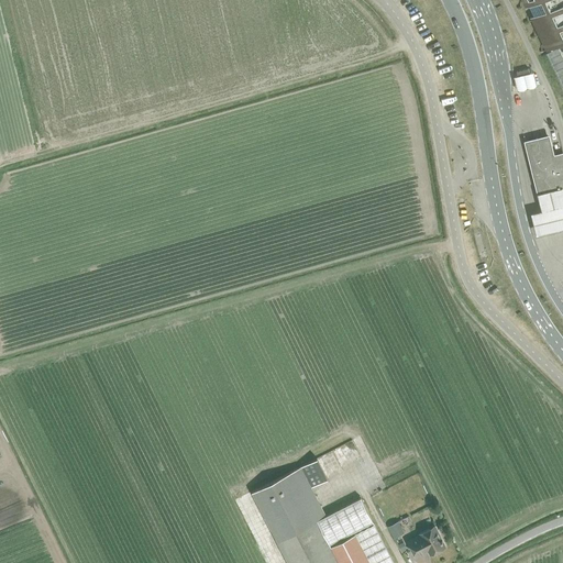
[(562,0),(521,0),(525,8),(529,6),(533,15),(530,18),(545,51),(549,48),(562,41),(562,0)]
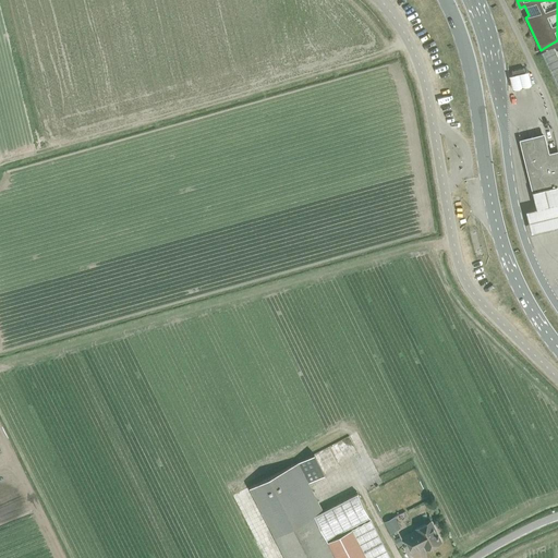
[(557,58),(553,48),(542,53),(557,87),(557,58)]
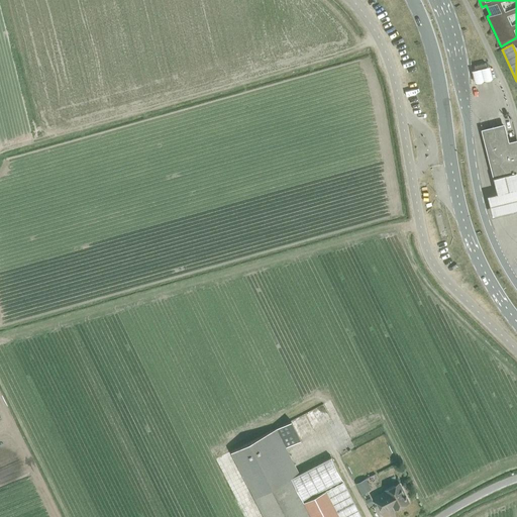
[(474,66),(475,70),(472,71),(475,83),(493,79),(490,66),(486,67),(485,63),(474,66)]
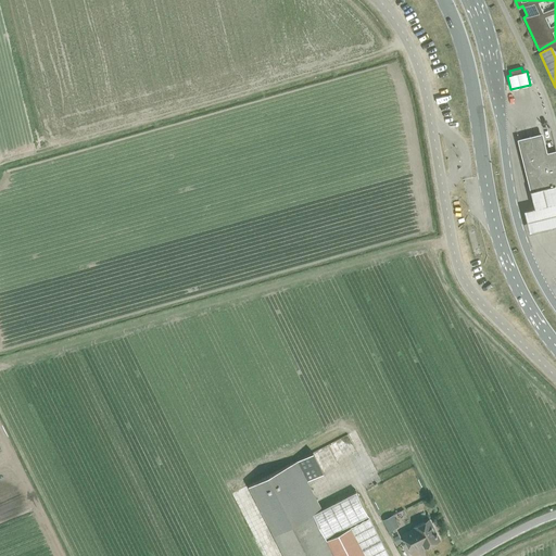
[(541,135),(521,140),(519,140),(532,193),(555,189),(553,184),(555,181),(555,151),(546,154),(541,135)]
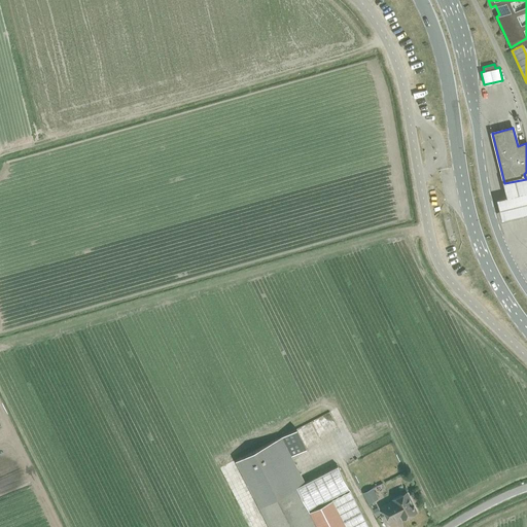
[(526,182),(526,179),(504,183),(506,191),(508,199),(499,201),(503,219),(525,214),(526,213),(526,182)]
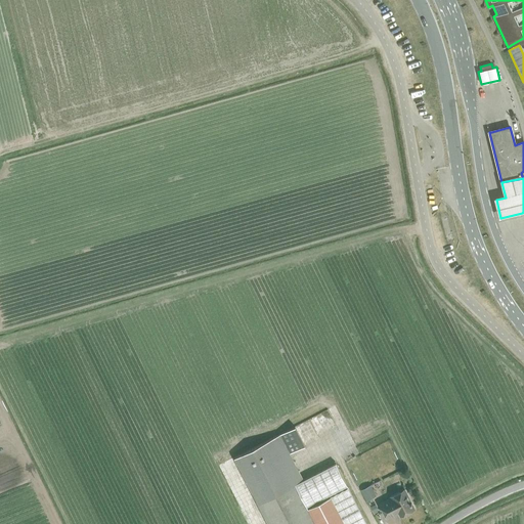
[(234,459),(205,474),(230,523),(366,523),(348,488),(339,492),(318,503),(308,509),(306,507),(347,485),(336,464),(303,480),(289,452),(279,435),(234,459)]
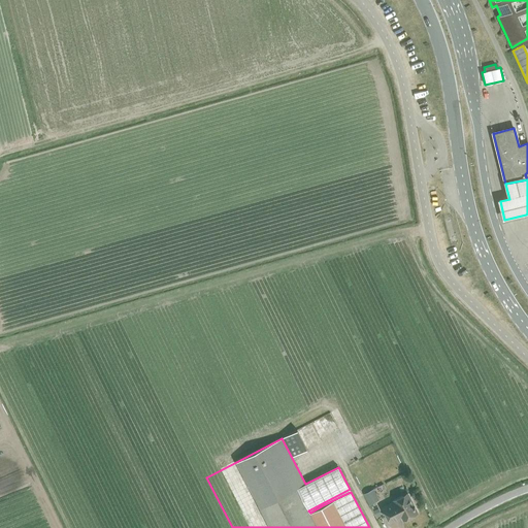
[(373,490),(363,495),(367,502),(376,497),(373,490)]
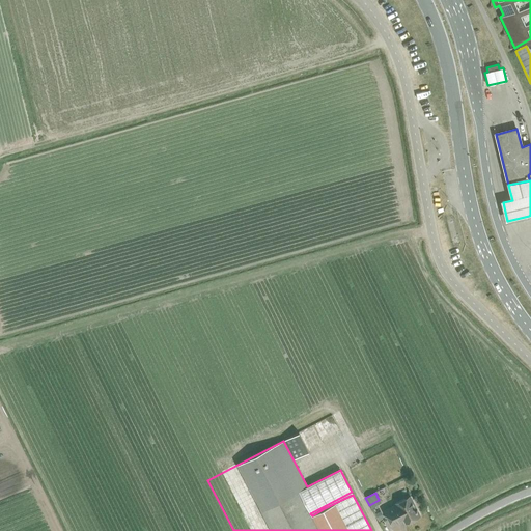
[(385,511),(391,525),(400,520),(399,520),(402,518),(406,523),(419,515),(416,509),(417,509),(416,508),(410,496),(395,503),(396,505),(385,511)]
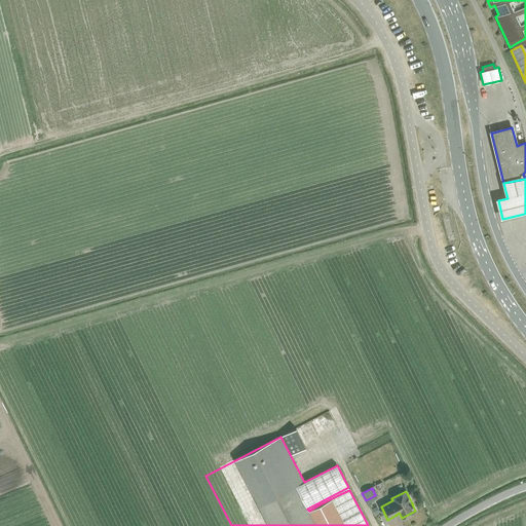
[(376,506),(371,510),(375,517),(380,515),(376,506)]
